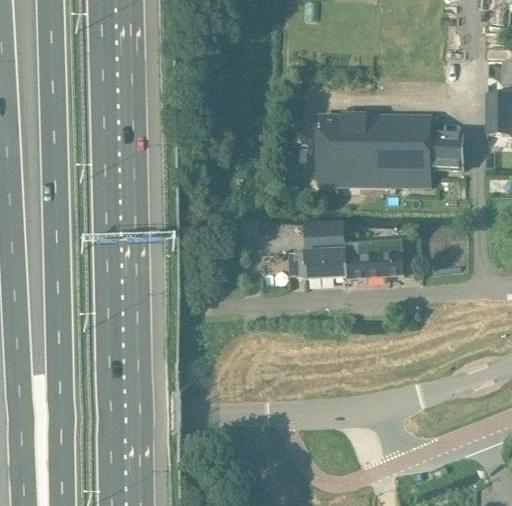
[(487,132),(510,132),(510,91),(508,91),(489,91),(487,91),(487,132)]
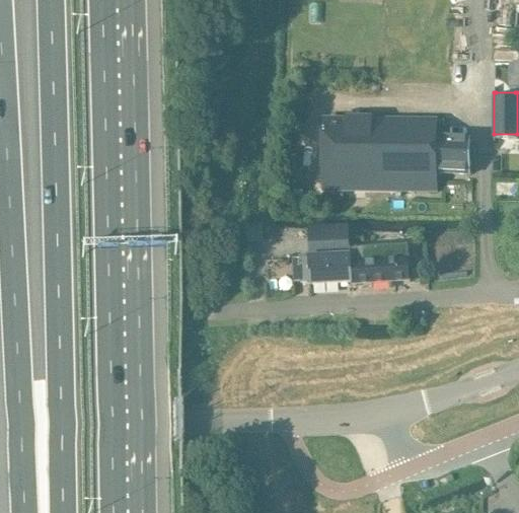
[(435,134),(435,117),(323,116),(322,186),(436,187),(436,168),(452,169),(452,135),(435,134)]
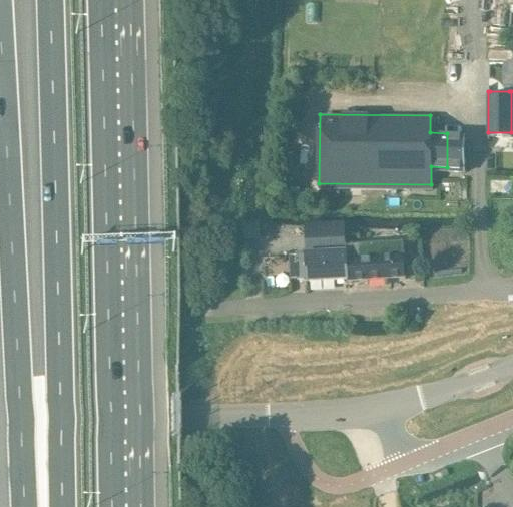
[(464,168),(464,136),(464,133),(447,133),(447,167),(464,168)]
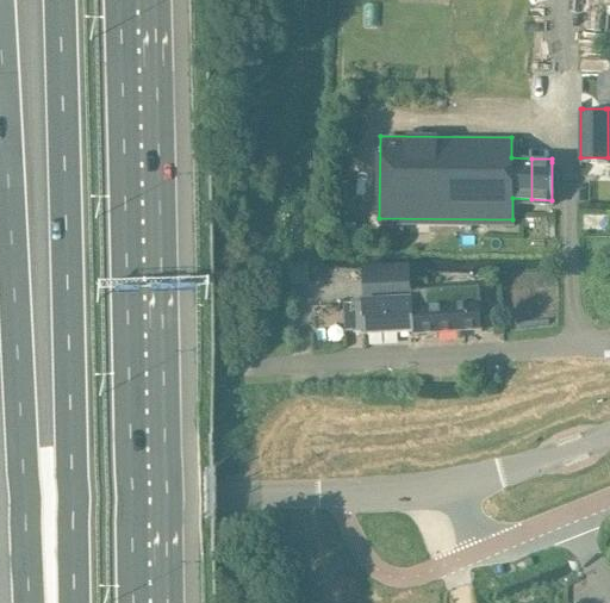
[(307,260),(290,261),(290,278),(307,278),(307,260)]
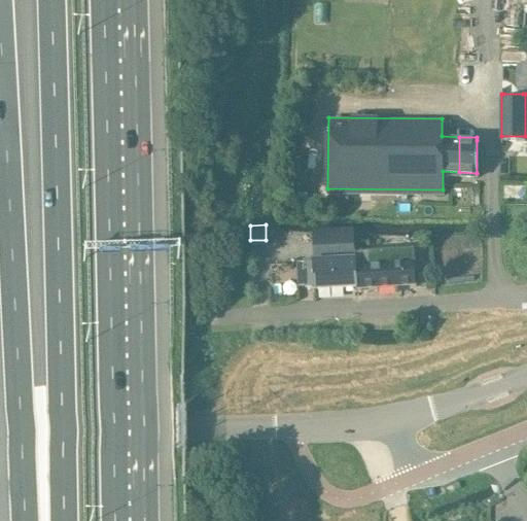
[(357,285),(354,242),(313,244),(314,259),(332,258),(332,263),(313,264),(315,286),(356,283),(356,285),(357,285)]
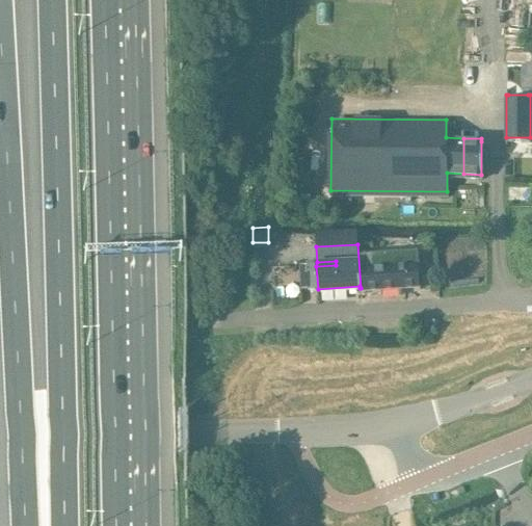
[(420,285),(417,248),(358,252),(357,244),(361,288),(420,285)]
